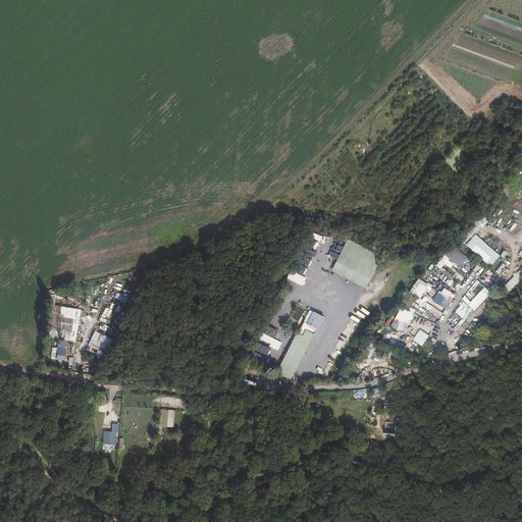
[(500,256),(476,236),(466,246),(490,267),(500,256)]
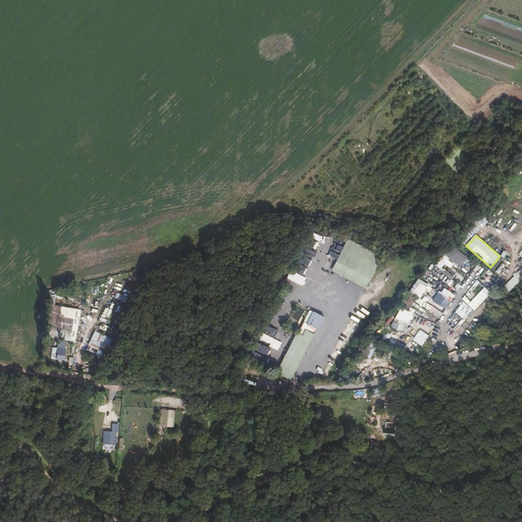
[(447,258),(460,268),(467,258),(454,248),(447,258)]
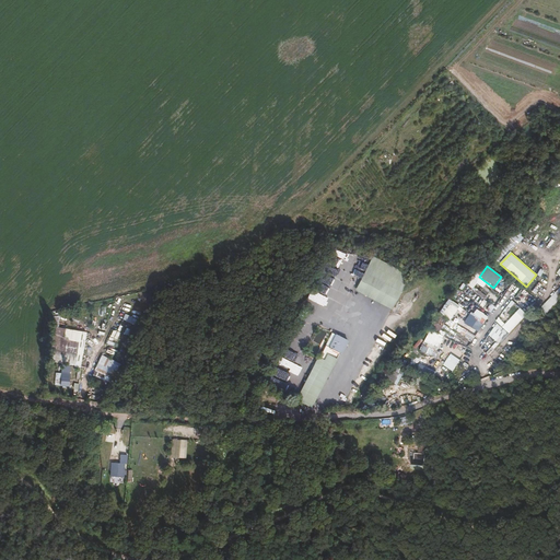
[(356,290),(393,308),(400,293),(363,275),(356,290)]
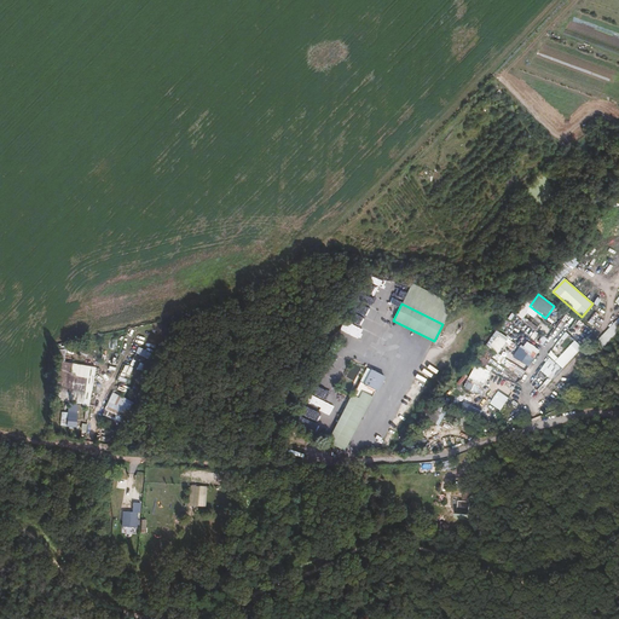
[(527,308),(525,313),(534,318),(537,313),(527,308)]
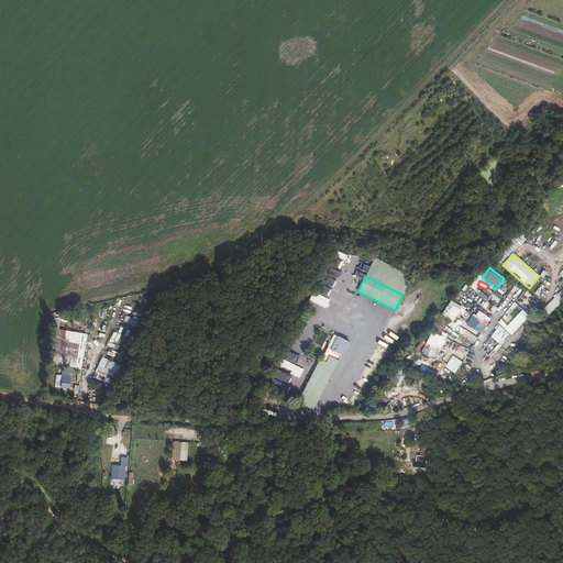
[(562,300),(562,289),(545,309),(551,315),(562,300)]
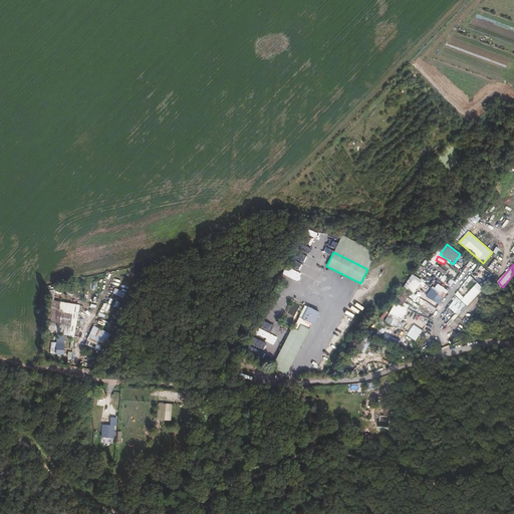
[(446,284),(450,287),(454,282),(450,279),(446,284)]
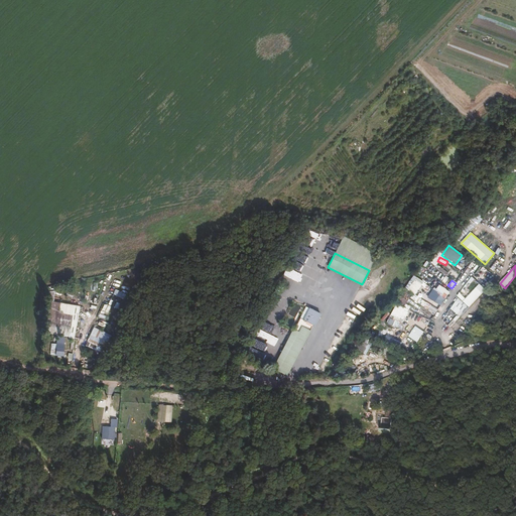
[(437,285),(428,299),(440,306),(449,292),(437,285)]
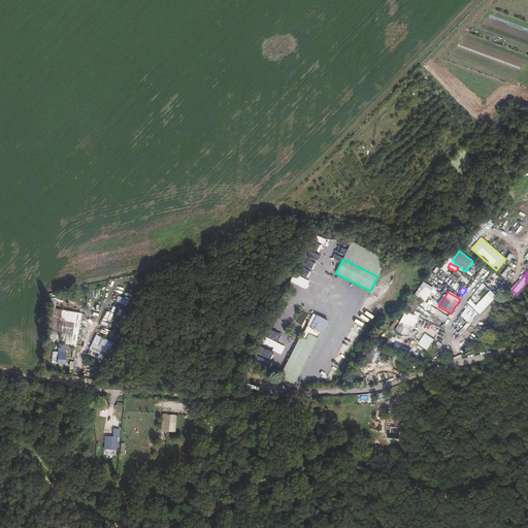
[(318,318),(312,329),(314,330),(322,334),(323,335),(329,324),(318,318)]
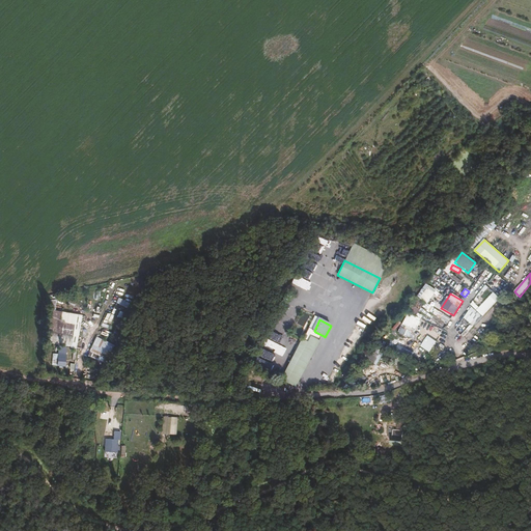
[(315,332),(288,384),(298,388),(324,336),(315,332)]
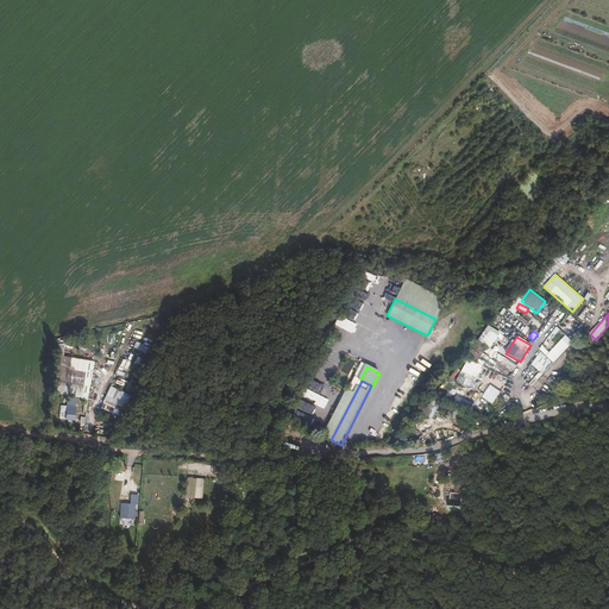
[(67,408),(67,421),(75,421),(75,412),(77,412),(77,408),(67,408)]
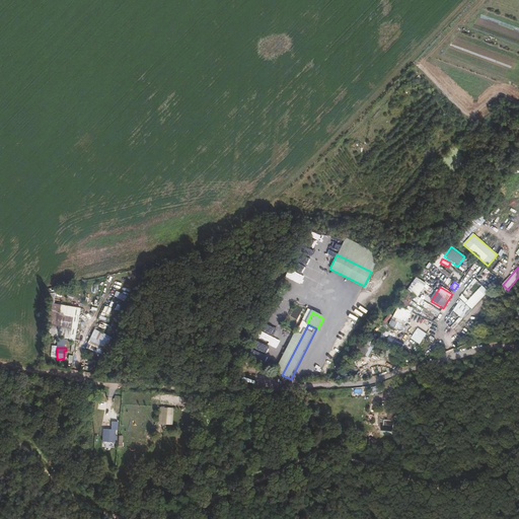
[(166,414),(166,408),(160,406),(158,408),(156,425),(164,426),(165,423),(166,415),(166,414)]
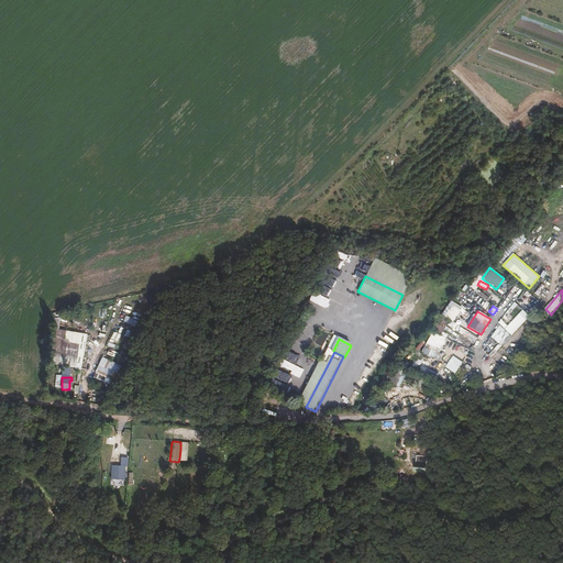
[(112,464),(111,477),(112,479),(117,481),(119,482),(122,481),(124,478),(124,475),(125,476),(125,468),(127,465),(123,464),(124,457),(121,456),(120,463),(121,463),(121,464),(112,464)]
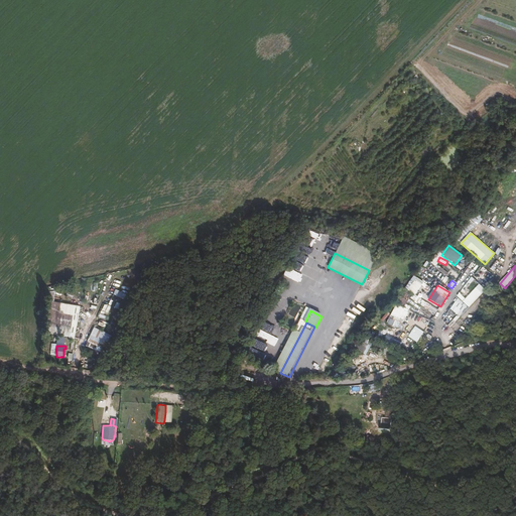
[(342,420),(338,430),(345,433),(349,422),(342,420)]
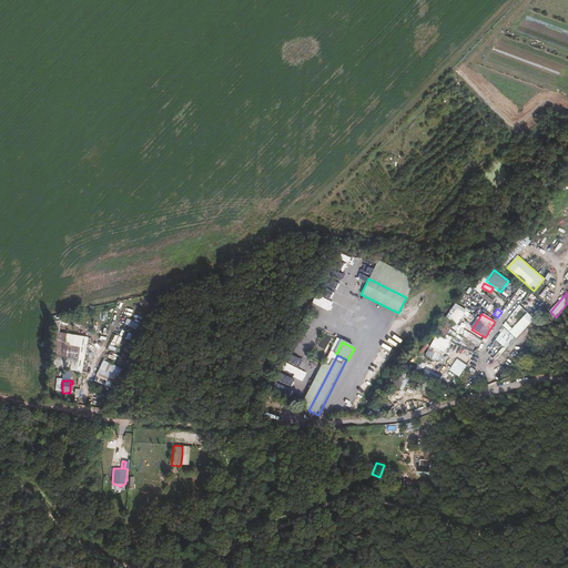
[(417,476),(428,477),(429,468),(418,466),(417,476)]
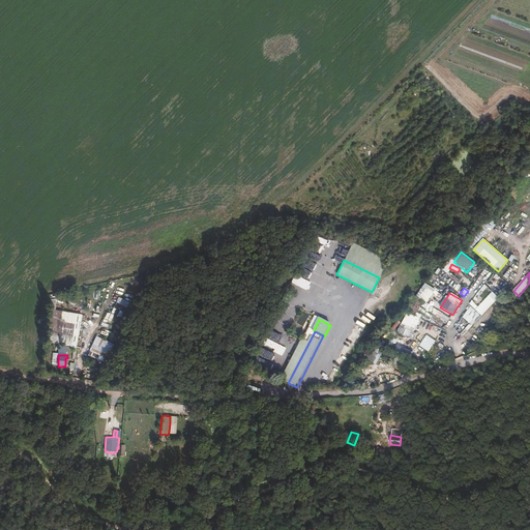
[(369,443),(365,451),(370,453),(374,445),(369,443)]
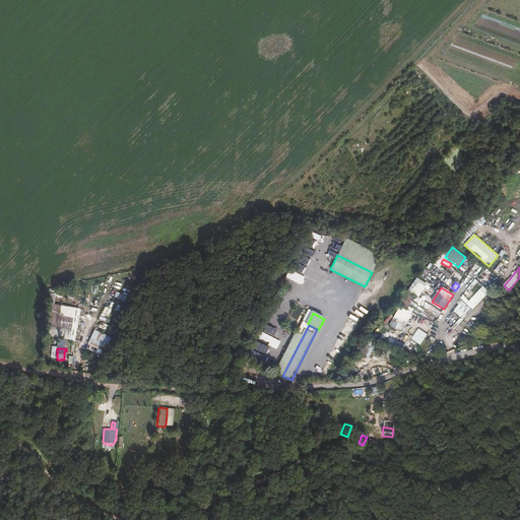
[(365,445),(375,449),(377,444),(369,440),(368,443),(367,442),(365,445)]
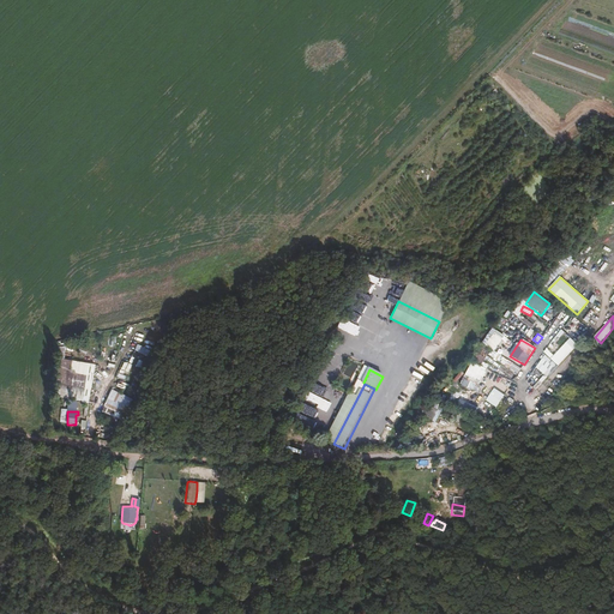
[(464,535),(469,529),(464,525),(463,528),(456,522),(453,525),(464,535)]
